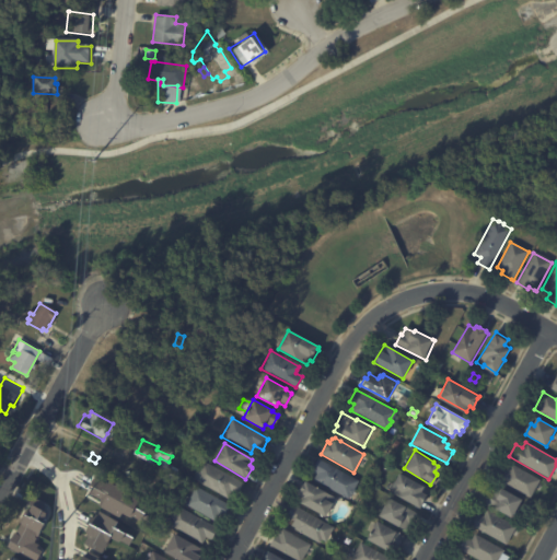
[(100,455),(108,459),(103,470),(94,465),(100,455)]
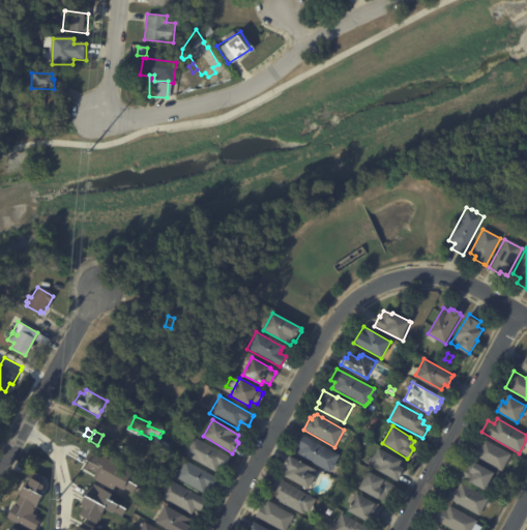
[(334,465),(332,468),(331,468),(329,472),(296,453),(299,447),(294,445),(300,434),(339,454),(334,463),(335,465),(334,465)]
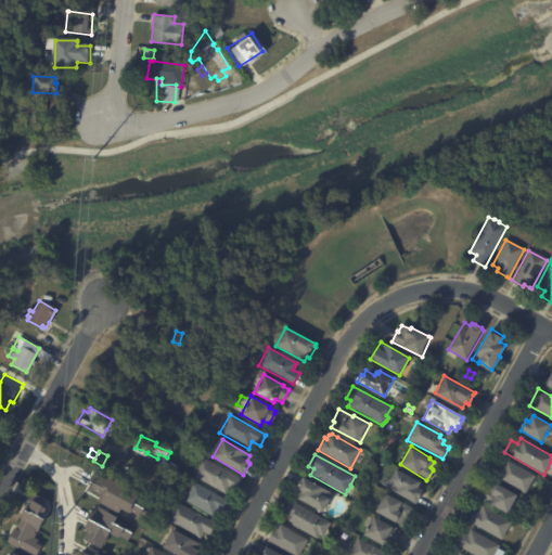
[(240,480),(235,490),(230,487),(226,493),(191,475),(201,456),(241,478),(240,480)]
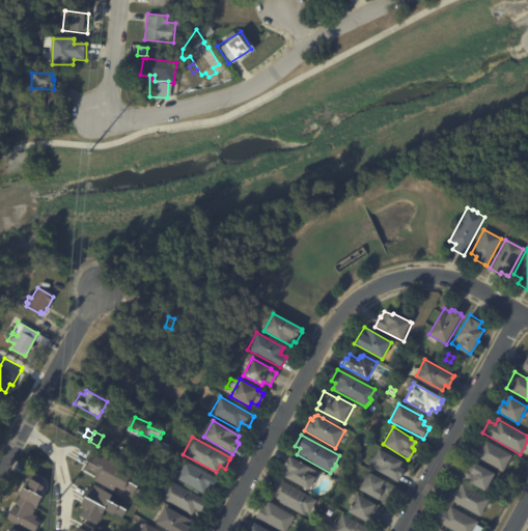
[(510,455),(502,472),(472,455),(478,444),(480,445),(483,439),(511,454),(510,455)]
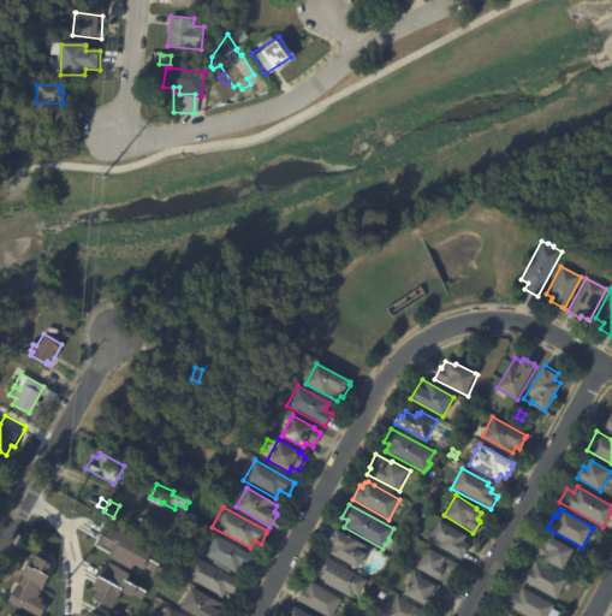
[(142,531),(148,520),(156,525),(149,537),(142,531)]
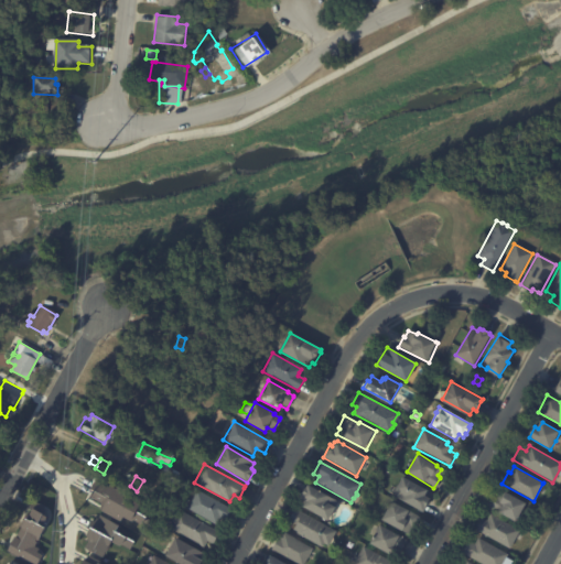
[(430,502),(424,512),(392,496),(395,490),(397,490),(403,478),(429,491),(427,497),(431,499),(430,502)]
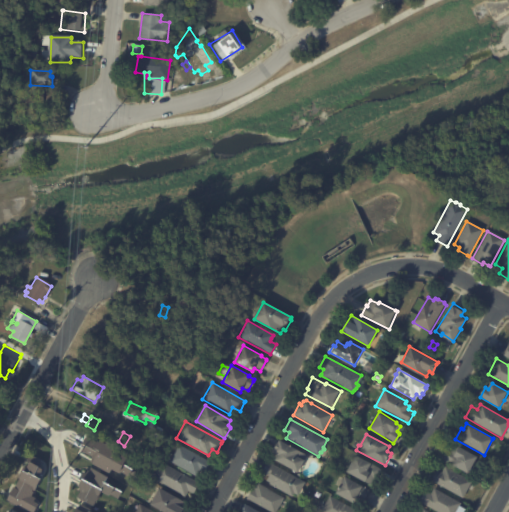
[(97,440),(108,447),(105,452),(94,444),(97,440)]
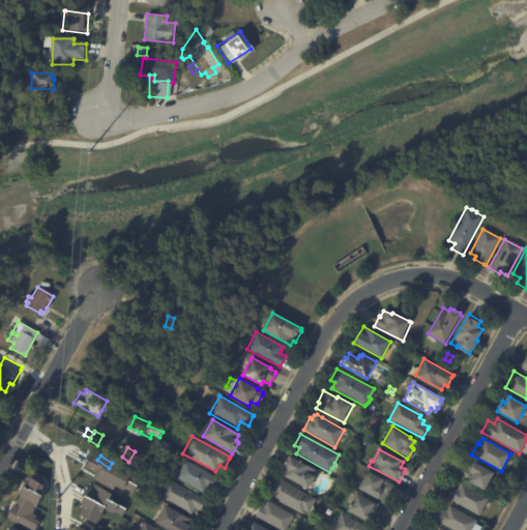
[(315,476),(308,489),(286,476),(285,476),(281,474),(284,469),(282,468),(289,455),(315,470),(312,474),(315,476)]
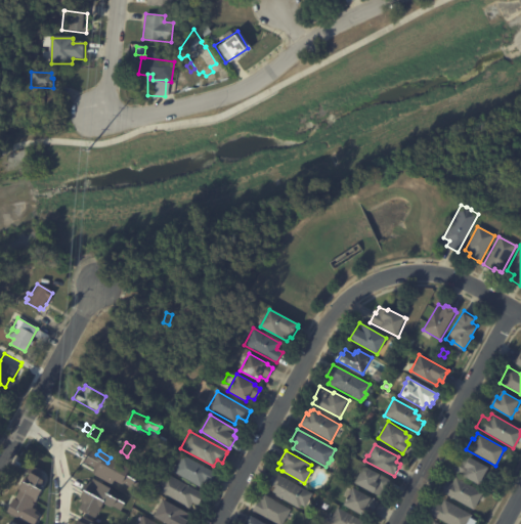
[(215,475),(210,483),(205,480),(202,487),(173,472),(183,454),(216,473),(215,475)]
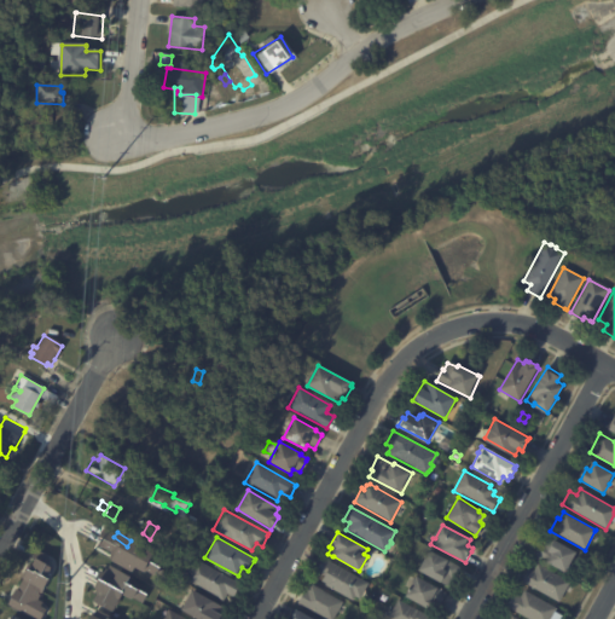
[(573,562),(567,573),(533,555),(540,543),(543,543),(546,537),(555,542),(556,539),(578,551),(573,562)]
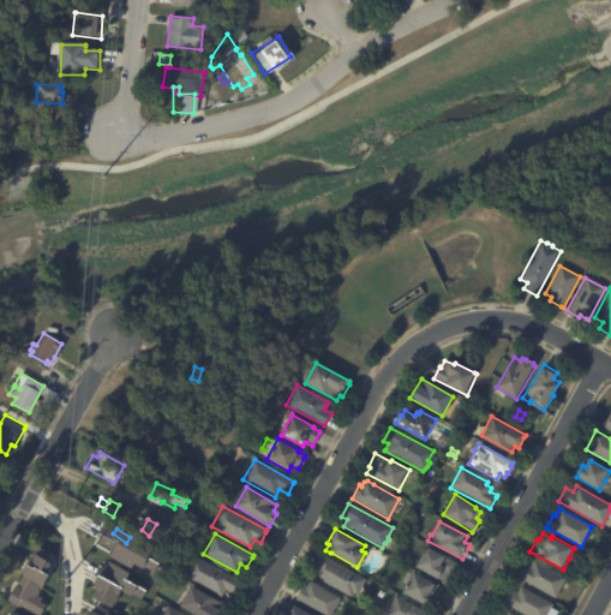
[(5,601),(31,614),(36,614),(45,602),(33,596),(49,563),(43,560),(47,553),(33,545),(5,601)]
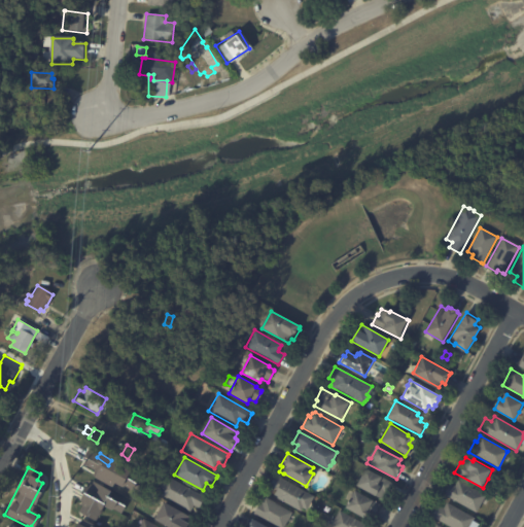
[(389,484),(383,494),(382,493),(379,498),(355,484),(365,468),(390,483),(389,484)]
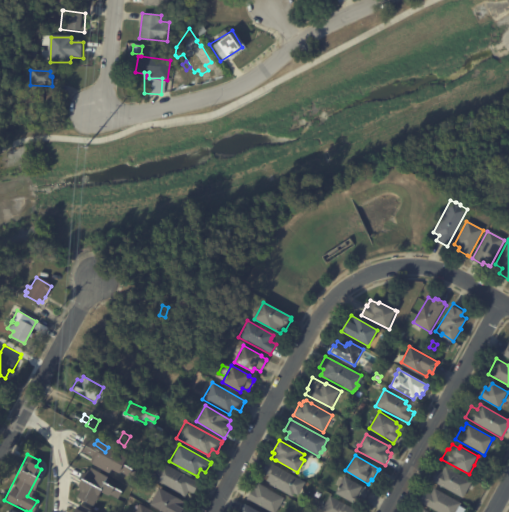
[(115,469),(119,460),(123,461),(119,471),(115,469)]
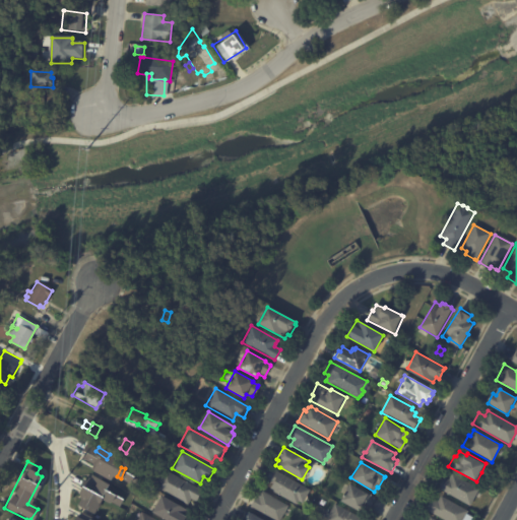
[(265,478),(271,468),(309,490),(301,503),(297,501),(295,504),(273,492),(272,489),(270,488),(272,483),(265,478)]
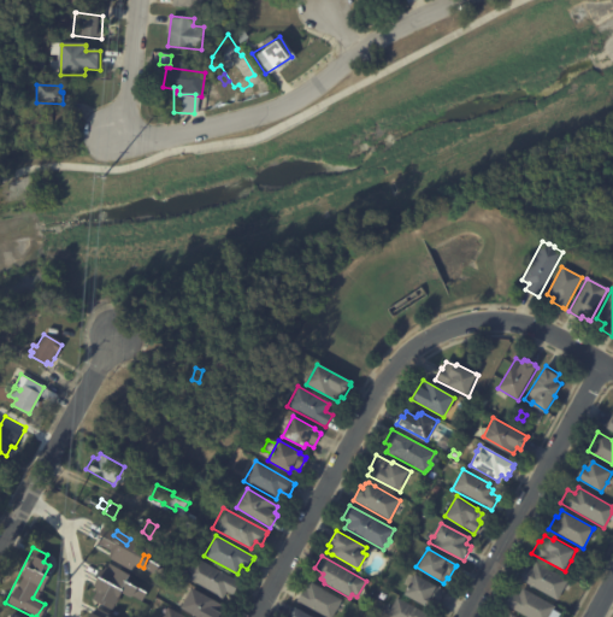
[(240,583),(234,594),(227,591),(223,598),(184,576),(195,557),(240,582),(240,583)]
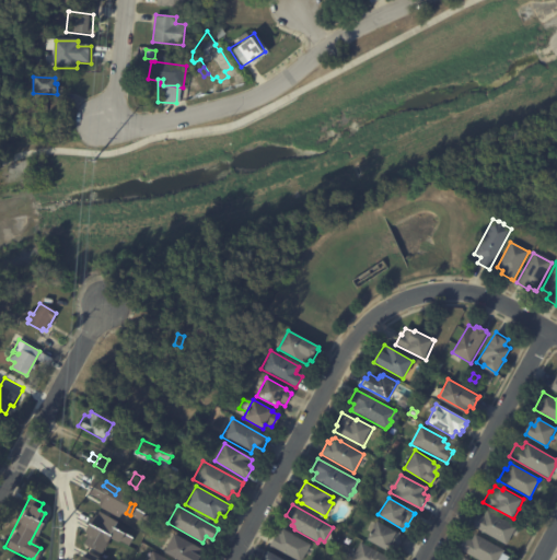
[(115,521),(95,511),(78,541),(99,553),(108,535),(125,545),(128,537),(112,527),(115,521)]
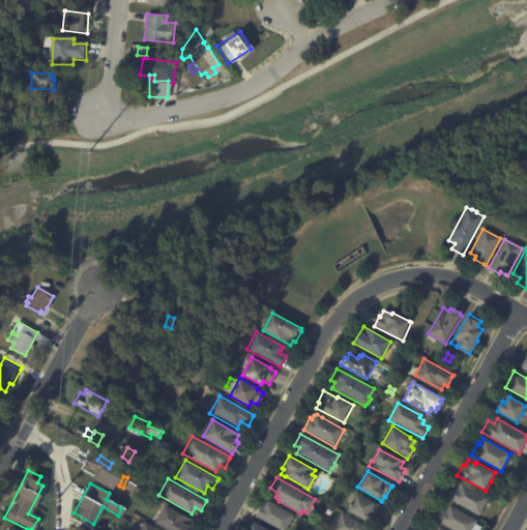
[(445,497),(451,487),(457,490),(460,483),(488,499),(478,516),(445,497)]
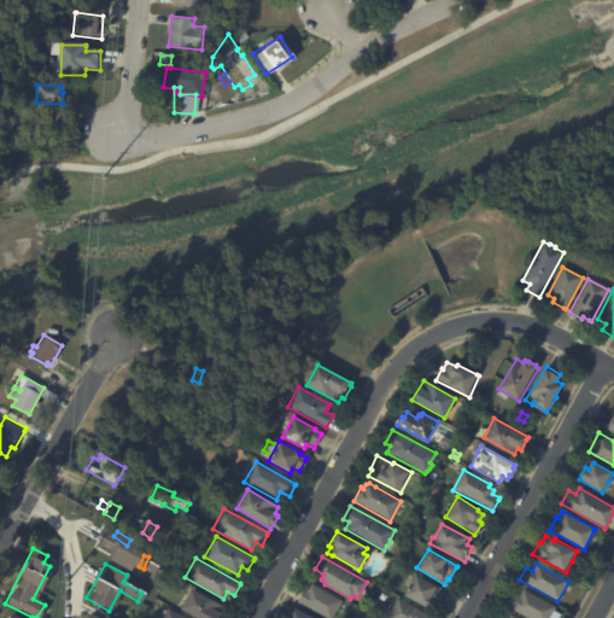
[(443,596),(438,607),(430,604),(428,607),(407,596),(416,576),(439,588),(438,589),(445,593),(443,596)]
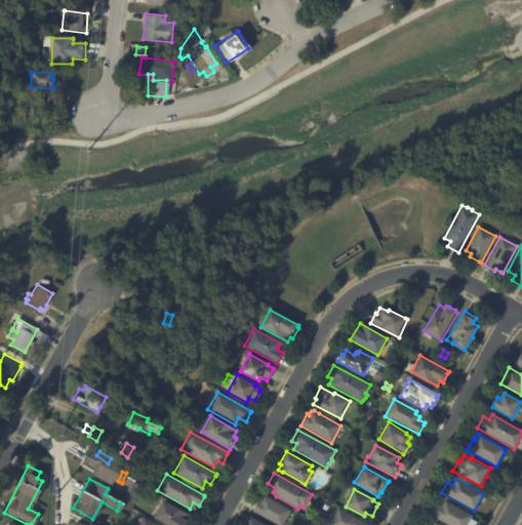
[(278,524),(253,511),(259,499),(262,500),(265,495),(291,511),(283,524),(278,524)]
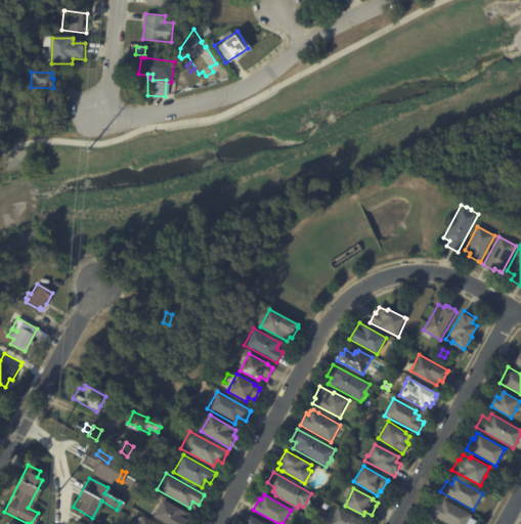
[(186,523),(185,523),(169,523),(154,515),(163,498),(188,513),(185,518),(188,520),(186,523)]
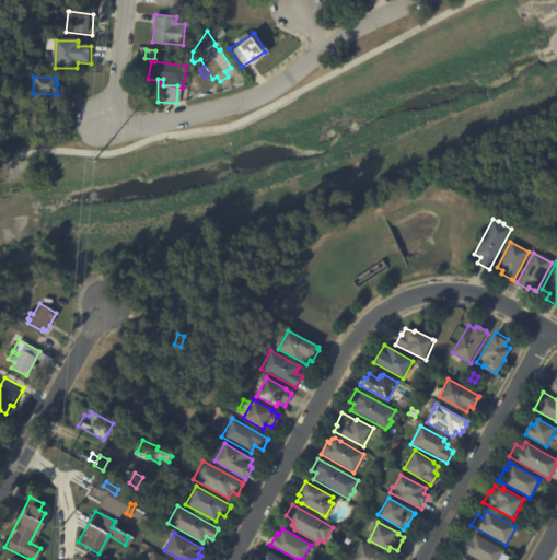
[(501,555),(497,559),(477,559),(457,548),(464,537),(470,540),(474,534),(503,551),(501,555)]
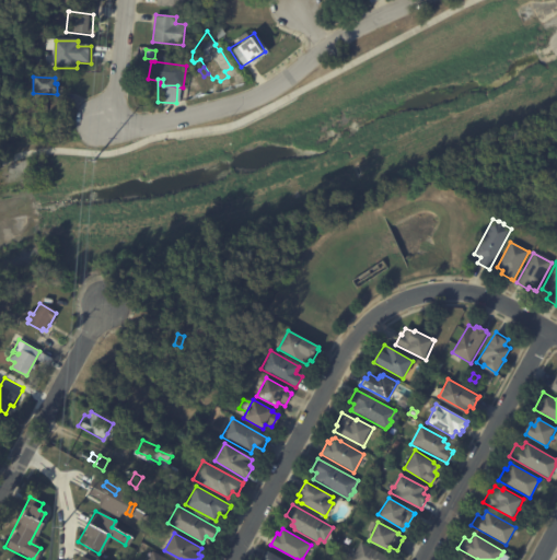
[(390,559),(350,559),(360,543),(391,559),(390,559)]
